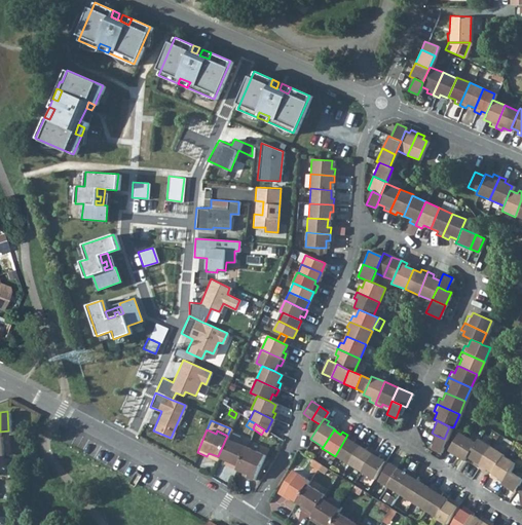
[(446,450),(454,455),(464,437),(456,432),(449,444),(446,450)]
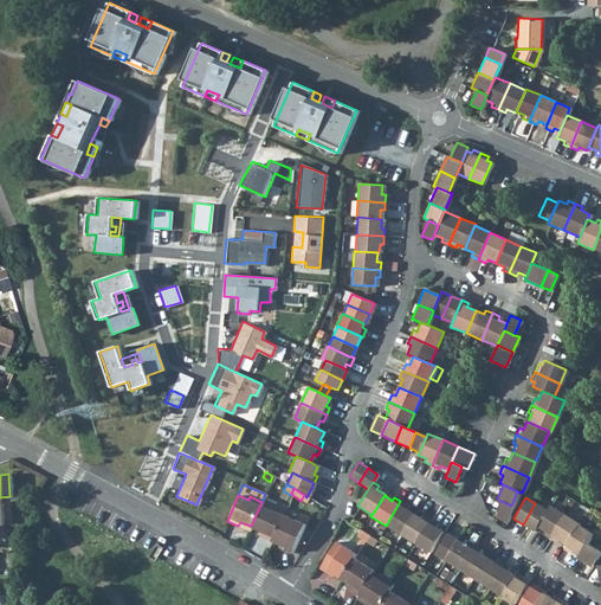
[(386,526),(400,534),(413,514),(405,509),(407,506),(400,501),(386,526)]
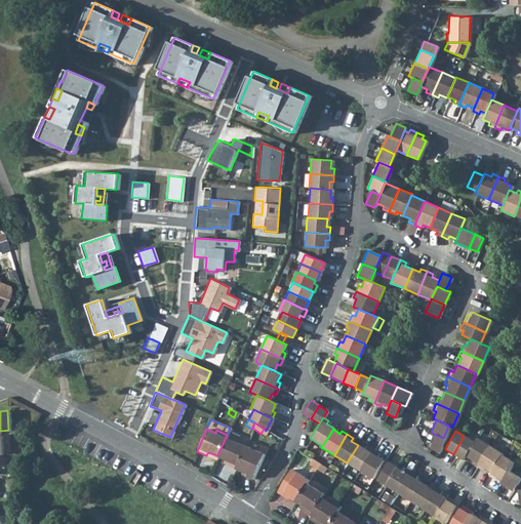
[(428,447),(437,451),(440,445),(442,440),(443,438),(434,434),(428,447)]
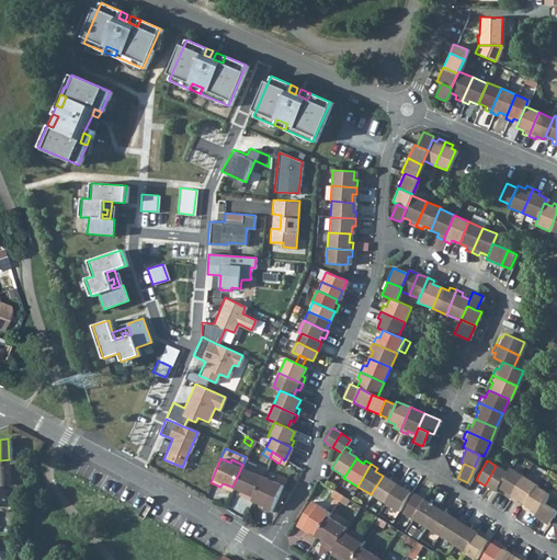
[(485,486),(493,491),(496,487),(504,471),(496,466),(485,486)]
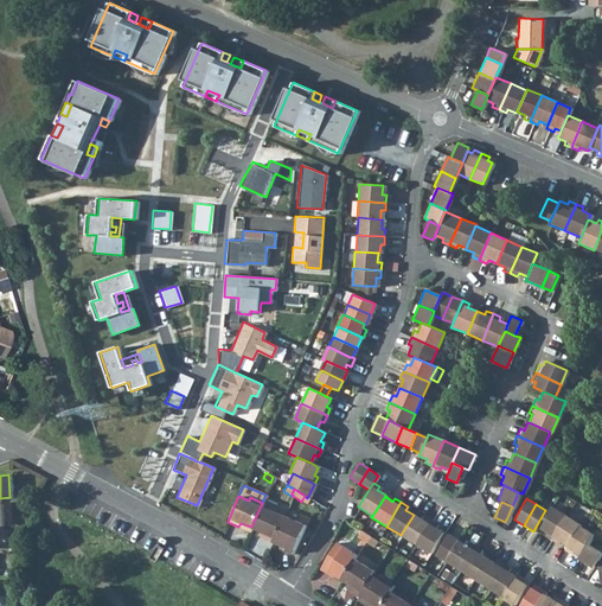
[(260,536),(270,541),(282,516),(261,505),(251,527),(258,530),(261,531),(260,536)]
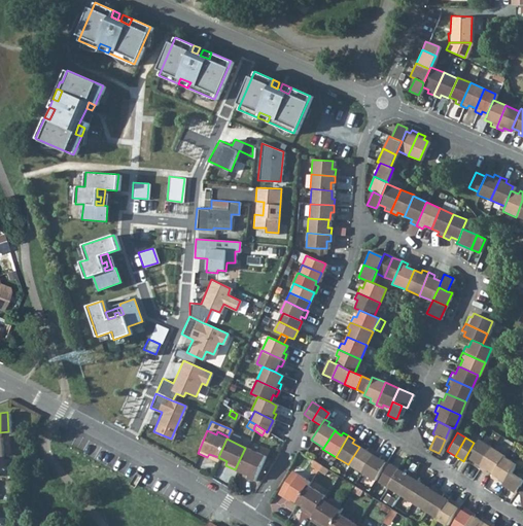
[(465,457),(473,461),(471,463),(477,467),(489,446),(477,439),(474,443),(465,457)]
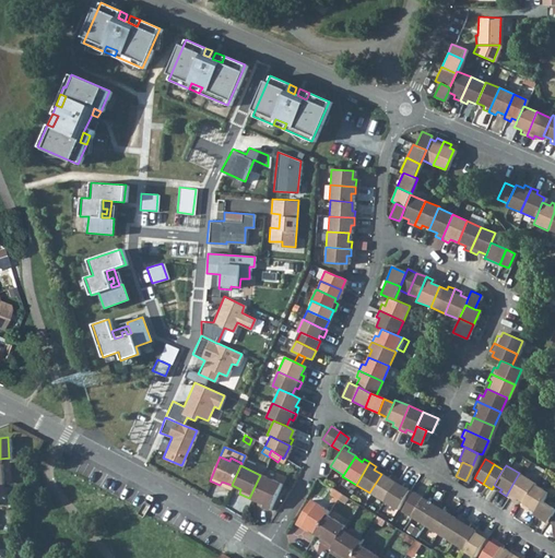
[(469,474),(474,478),(477,472),(471,469),(469,474)]
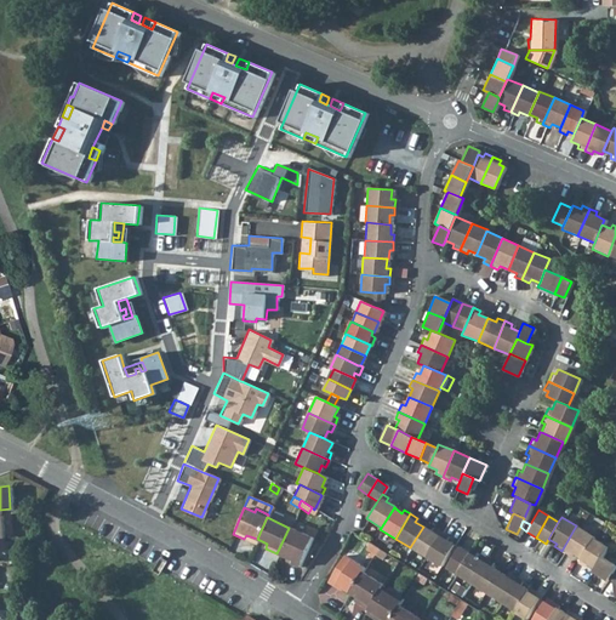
[(562,551),(568,555),(570,552),(579,557),(591,536),(591,535),(576,525),(562,551)]
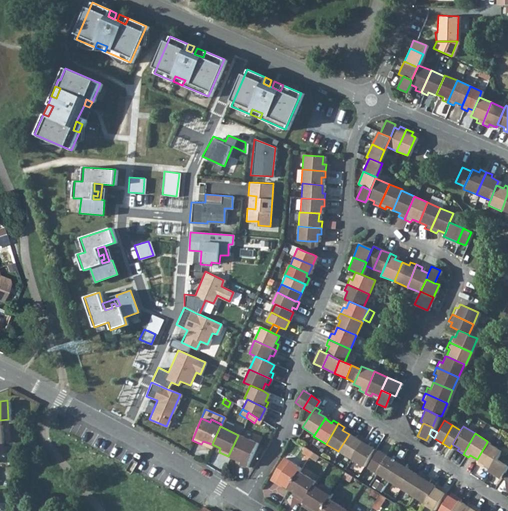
[(501,437),(495,433),(492,439),(498,443),(501,437)]
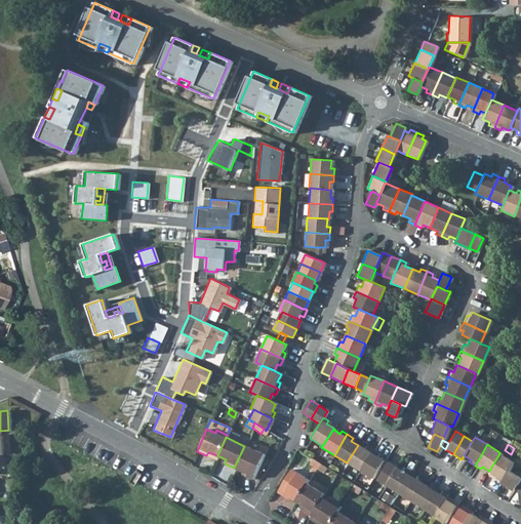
[(347,462),(359,471),(372,450),(366,446),(364,449),(358,445),(347,462)]
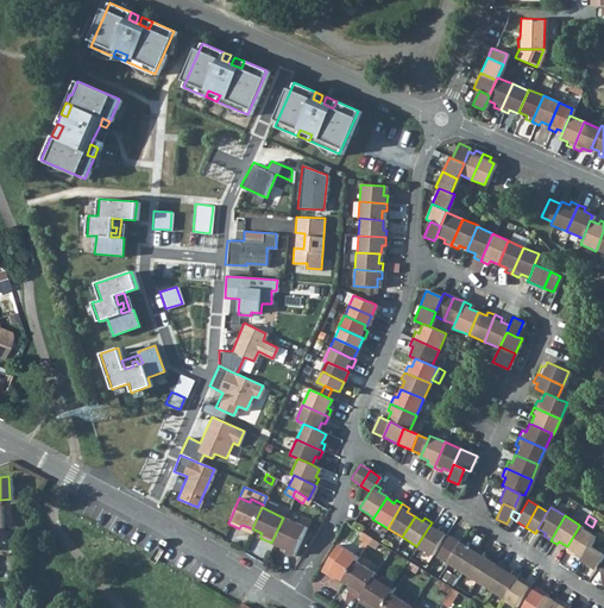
[(284,552),(293,556),(304,527),(283,518),(271,543),(280,546),(285,549),(284,552)]
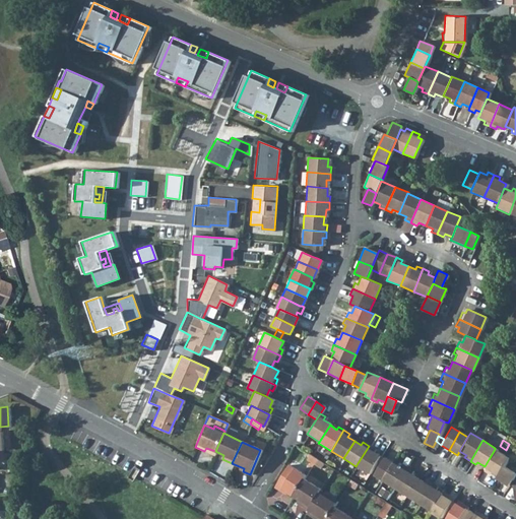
[(356,466),(368,474),(376,460),(379,456),(372,452),(374,449),(369,446),(356,466)]
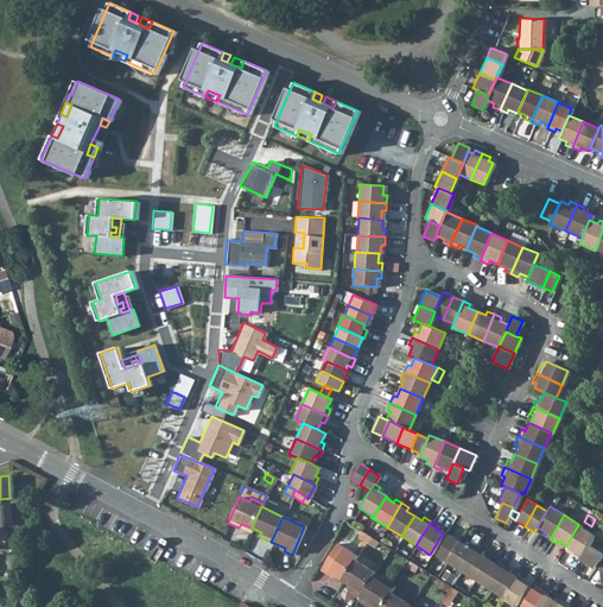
[(563,550),(570,554),(572,550),(579,555),(586,544),(592,535),(578,525),(566,545),(563,550)]
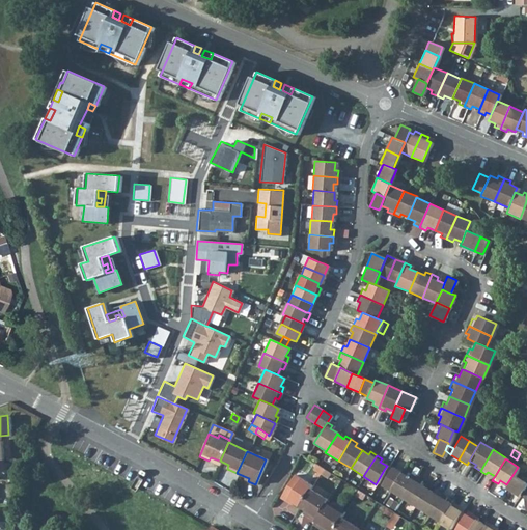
[(380,483),(389,490),(400,472),(401,469),(397,466),(395,469),(391,466),(390,468),(387,472),(380,483)]
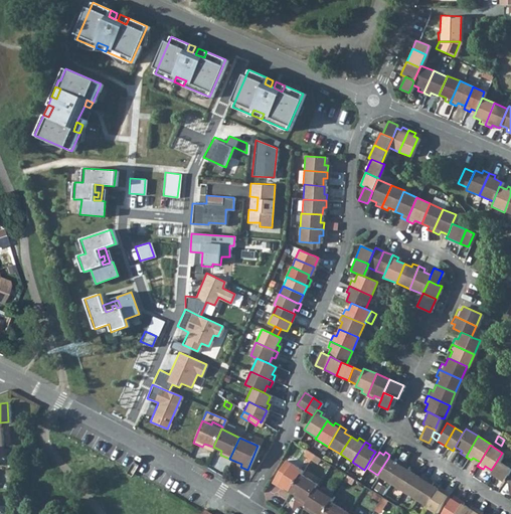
[(405,455),(400,452),(396,459),(401,462),(405,455)]
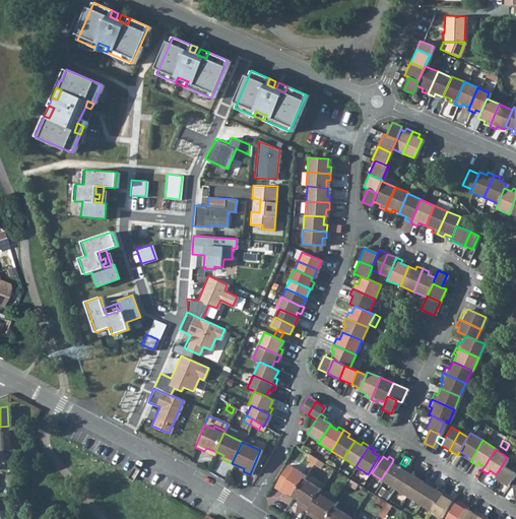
[(381,479),(392,487),(405,466),(400,463),(398,466),(392,462),(381,479)]
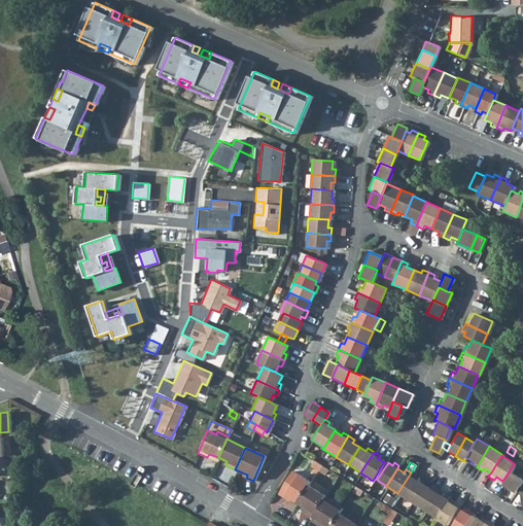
[(289,498),(295,501),(306,485),(308,481),(290,470),(276,493),(283,497),(284,495),(289,498)]
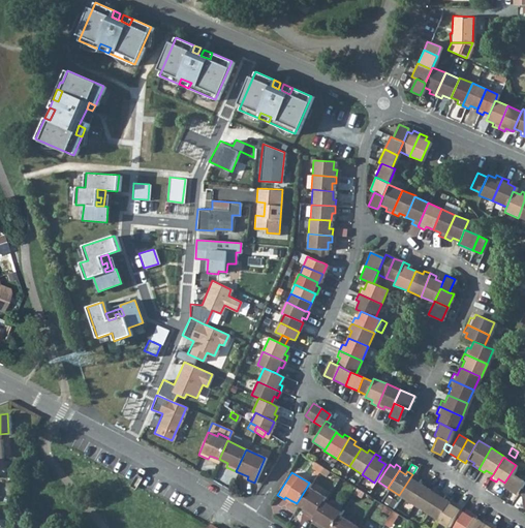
[(523,482),(511,473),(504,483),(502,486),(515,494),(519,488),(523,482)]
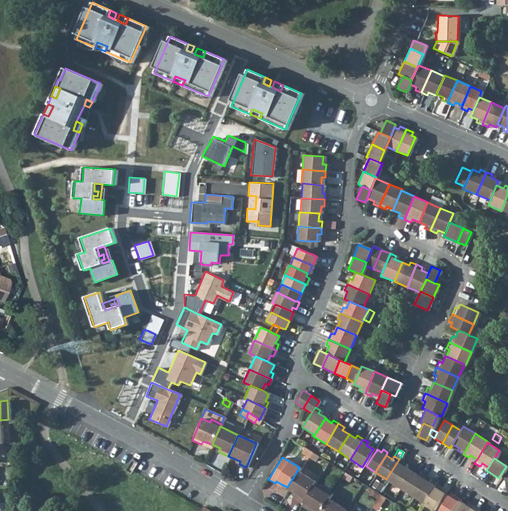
[(386,479),(398,486),(409,470),(402,465),(404,463),(399,459),(386,479)]
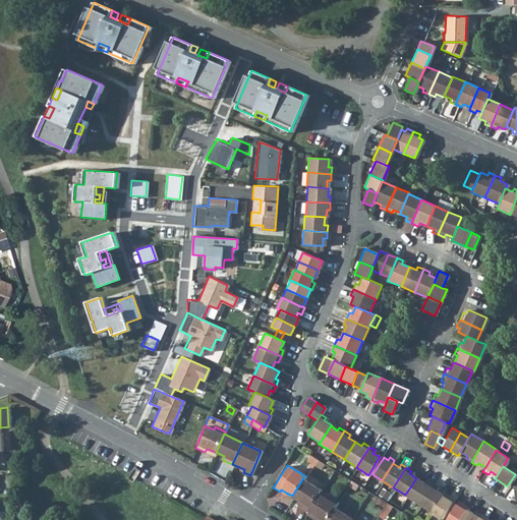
[(405,495),(417,503),(431,483),(424,479),(422,482),(416,478),(405,495)]
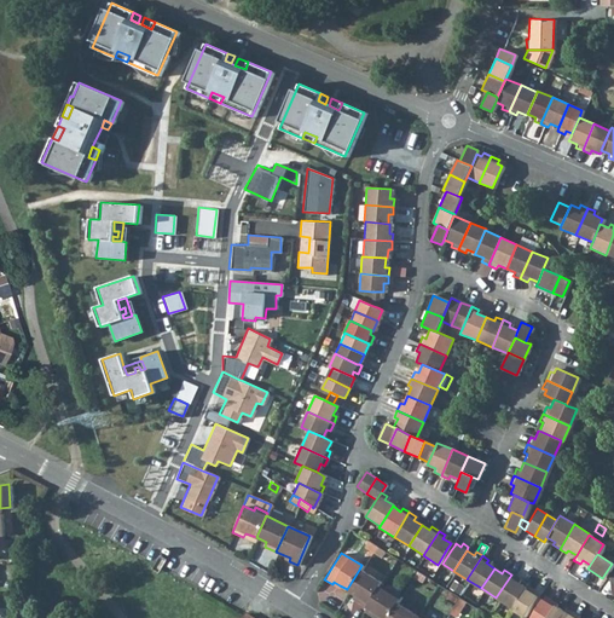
[(365,606),(377,585),(378,583),(380,582),(359,570),(347,589),(354,594),(357,595),(354,600),(365,606)]
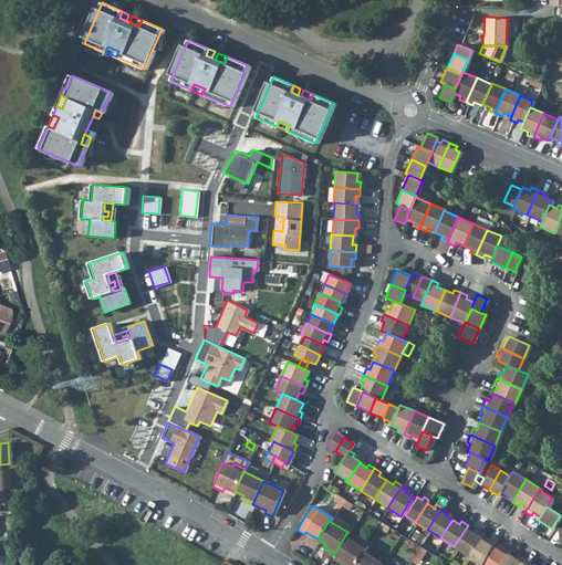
[(454,546),(467,555),(479,536),(471,532),(474,529),(468,525),(454,546)]
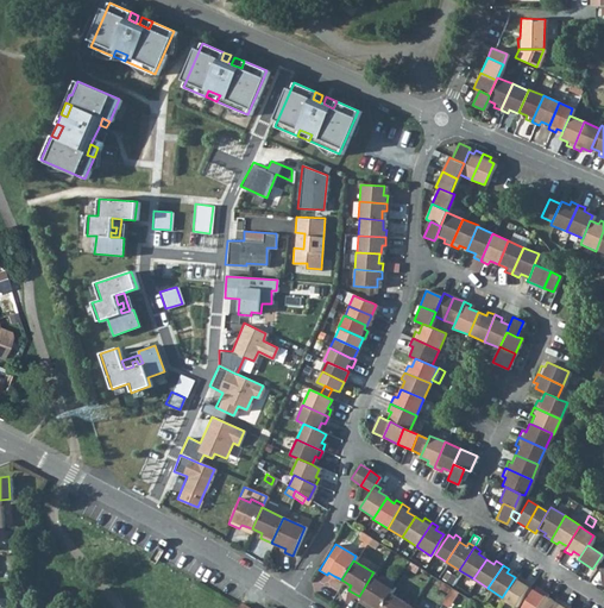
[(502,599),(514,606),(523,591),(526,587),(521,583),(523,580),(516,575),(515,577),(502,597),(502,599)]
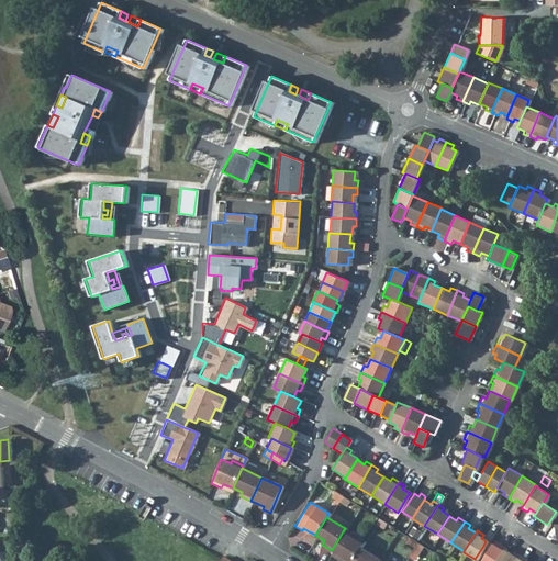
[(342,557),(348,560),(350,560),(359,547),(364,540),(353,535),(352,537),(343,531),(332,550),(330,554),(339,560),(342,557)]
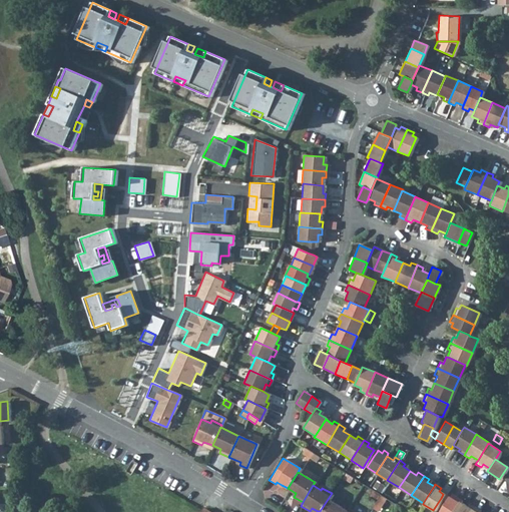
[(437,511),(451,511),(458,502),(459,500),(453,496),(451,499),(447,496),(445,500),(437,511)]
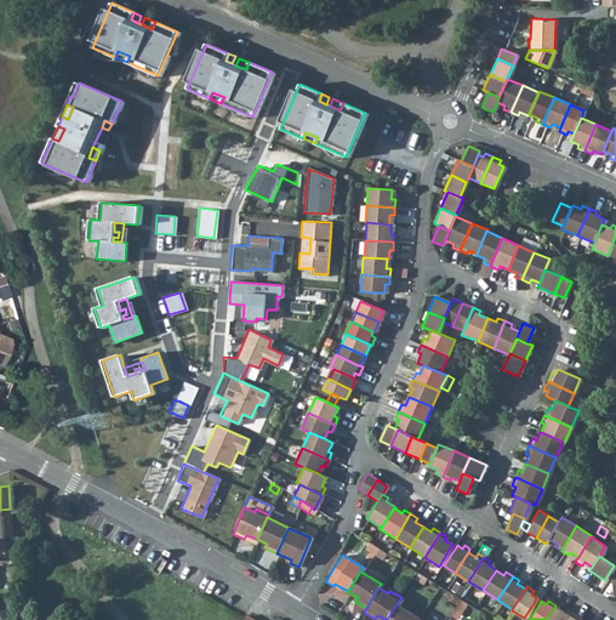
[(415,619),(417,618),(417,616),(397,604),(387,619),(415,619)]
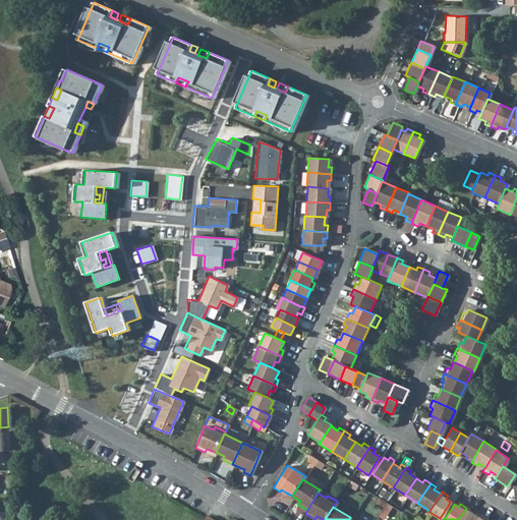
[(458,519),(475,519),(479,515),(474,511),(472,514),(465,510),(458,519)]
